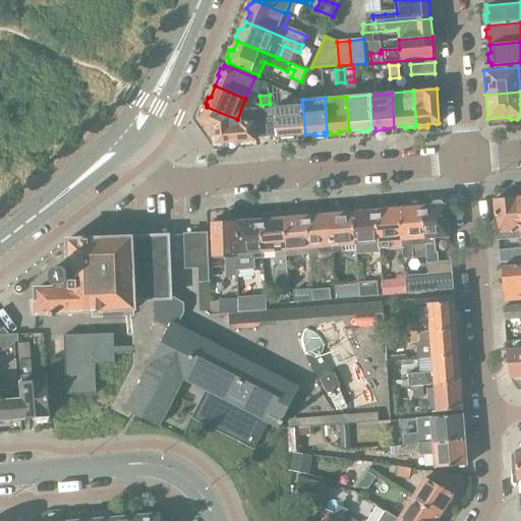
[(278,139),(278,137),(281,136),(281,138),(294,137),(294,135),(305,134),(302,106),(274,108),(275,117),(277,139),(278,139)]
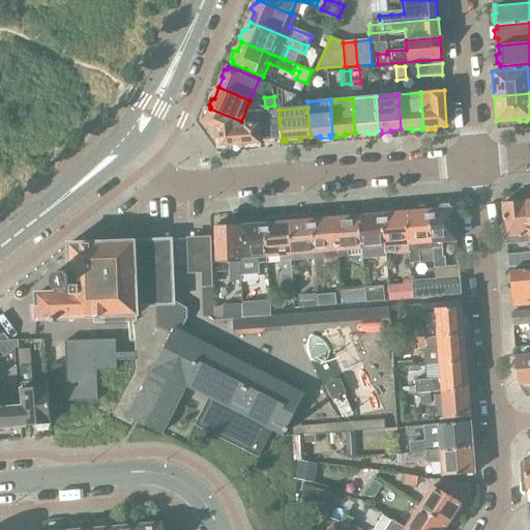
[(282,142),(280,119),(269,120),(263,120),(263,123),(252,124),(252,120),(241,121),(210,109),(209,111),(205,112),(203,118),(205,120),(203,123),(215,129),(219,133),(219,140),(217,143),(218,146),(221,149),(225,149),(226,146),(260,143),(282,142)]
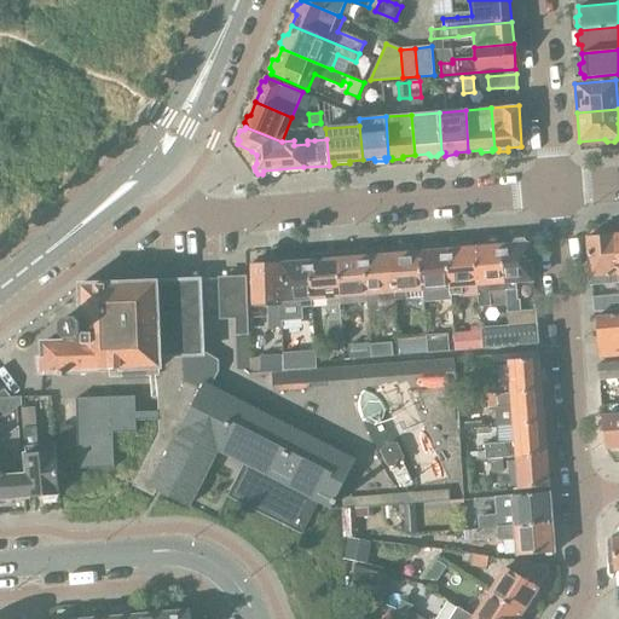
[(325,128),(314,129),(314,140),(327,139),(325,128)]
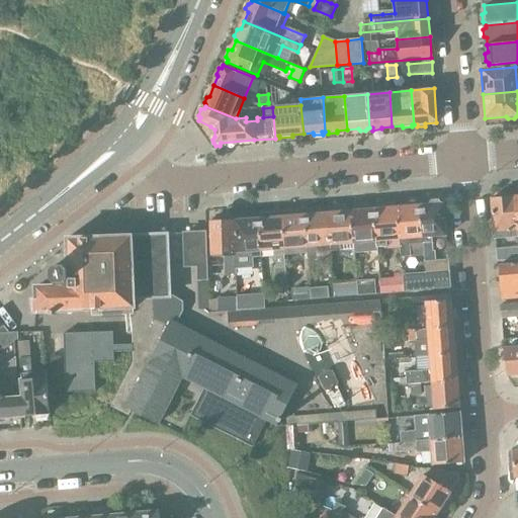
[(496,239),(516,238),(517,238),(514,197),(503,198),(501,194),(496,195),(494,198),(492,199),(496,239)]
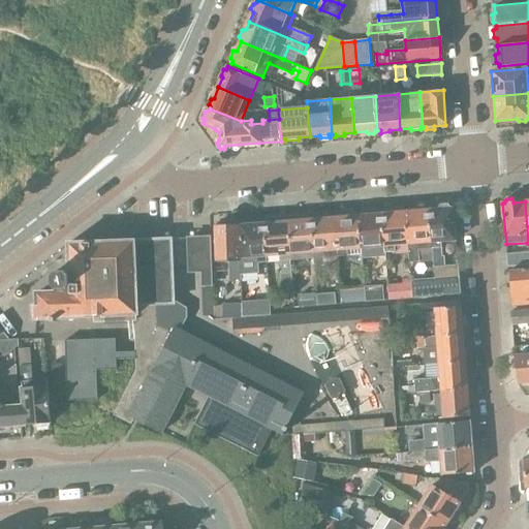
[(439,210),(429,210),(432,249),(434,268),(445,267),(444,256),(442,257),(441,248),(441,242),(456,241),(453,208),(450,209),(447,206),(441,206),(439,210)]
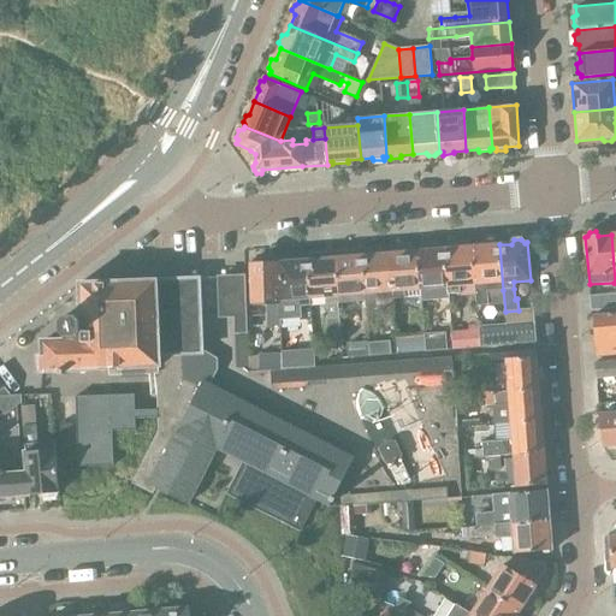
[(475,292),(477,307),(478,321),(490,320),(489,306),(487,306),(486,291),(503,290),(499,244),(496,246),(495,242),(486,242),(484,247),(472,247),(474,285),(475,292)]
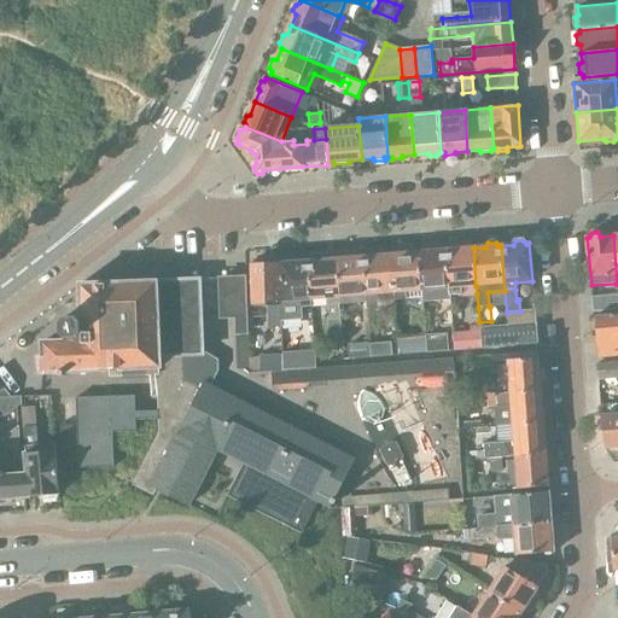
[(455,249),(444,250),(449,289),(449,296),(460,295),(460,287),(476,286),(473,248),(472,248),(468,244),(460,245),(459,249),(455,249)]
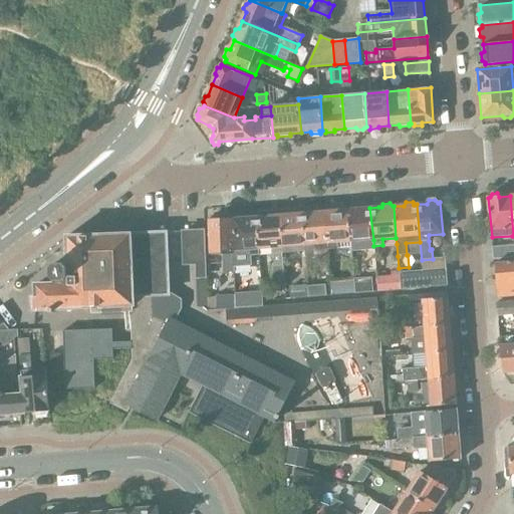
[(366,206),(359,206),(357,209),(356,209),(347,210),(350,242),(350,247),(359,247),(359,241),(373,240),(369,208),(366,206)]
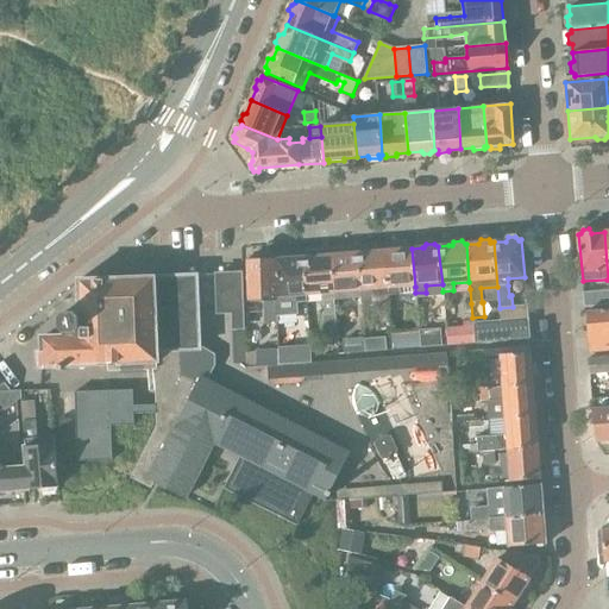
[(394,250),(384,251),(389,295),(399,295),(399,288),(415,287),(412,249),(410,249),(408,245),(399,246),(396,250),(394,250)]
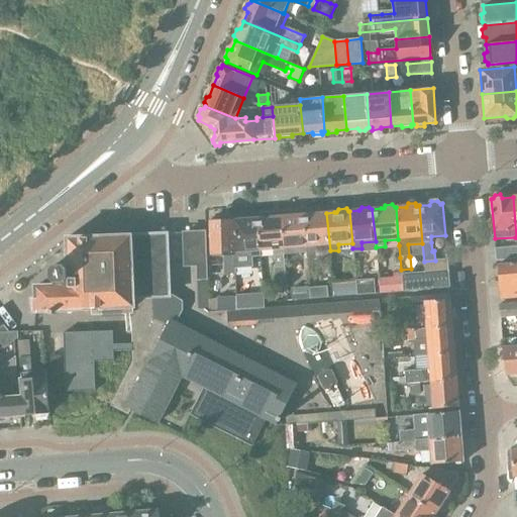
[(326,213),(319,214),(317,214),(315,211),(308,211),(306,215),(304,215),(306,247),(320,246),(321,251),(330,250),(326,213)]
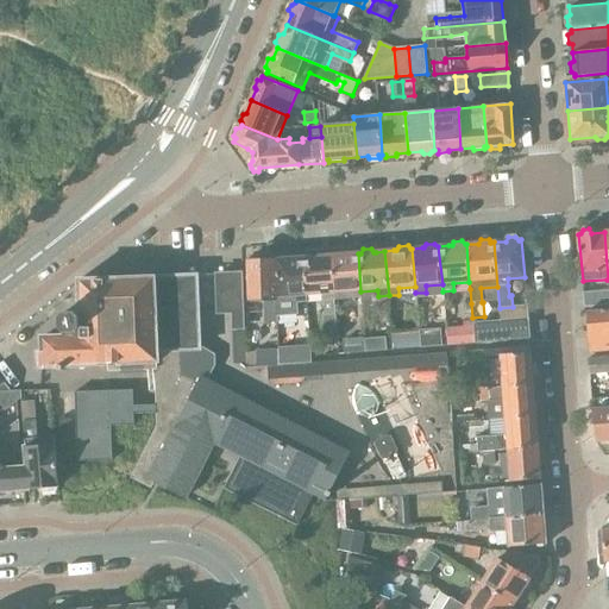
[(334,255),(331,256),(333,293),(334,300),(362,297),(360,292),(358,253),(349,255),(346,255),(344,251),(337,251),(334,255)]
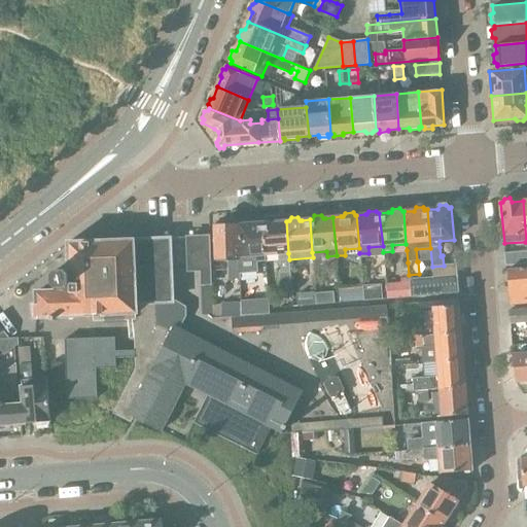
[(288,253),(286,221),(276,222),(274,218),(267,219),(266,223),(262,223),(265,255),(280,254),(281,273),(279,273),(281,294),(291,293),(289,259),(288,253)]
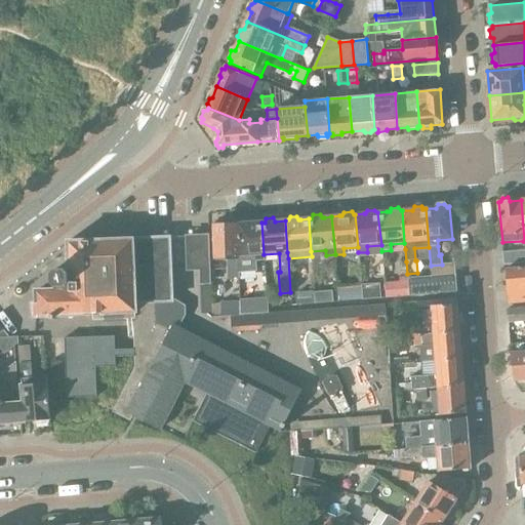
[(240,224),(237,224),(238,256),(239,266),(255,265),(255,261),(265,260),(264,254),(261,223),(251,224),(248,220),(242,220),(240,224)]
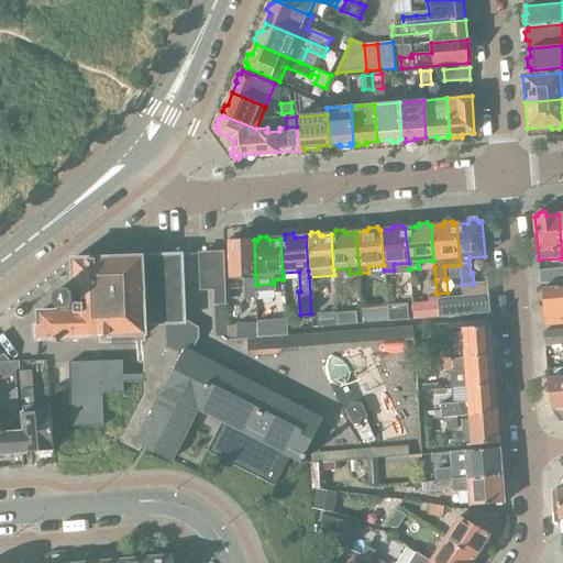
[(255,275),(254,240),(243,241),(240,238),(234,238),(231,241),(229,242),(230,278),(243,278),(244,299),(256,298),(256,285),(255,275)]
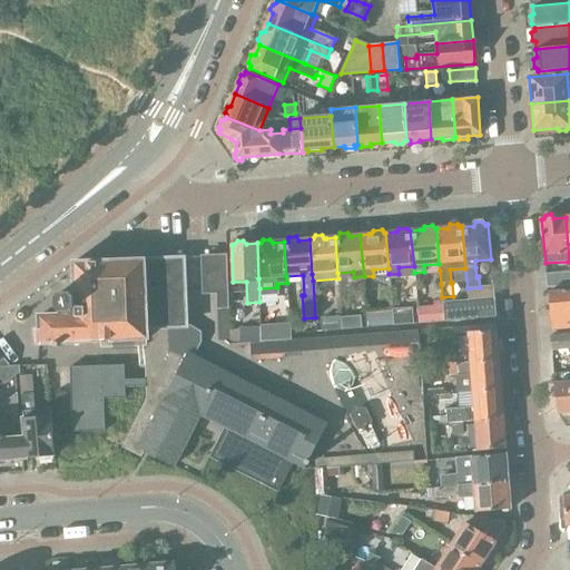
[(226,257),(203,257),(204,293),(218,293),(218,307),(228,307),(227,257),(226,257)]
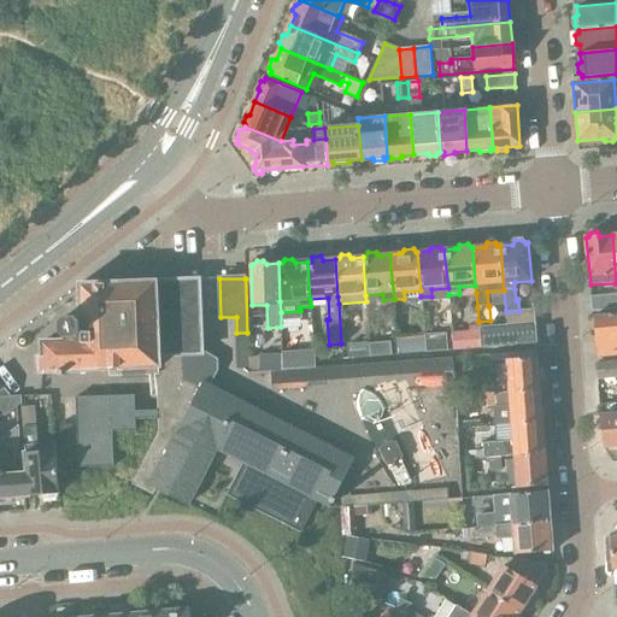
[(43,358),(39,358),(39,372),(42,372),(60,372),(60,376),(65,376),(65,372),(86,371),(86,370),(121,369),(158,368),(158,378),(159,411),(135,411),(135,395),(77,398),(78,468),(113,466),(113,433),(136,432),(136,421),(159,419),(160,434),(135,485),(153,494),(156,489),(188,505),(217,448),(245,463),(228,495),(301,533),(318,500),(330,506),(333,503),(335,504),(338,500),(334,498),(353,459),(210,386),(218,371),(217,362),(201,353),(200,280),(81,283),(81,316),(75,316),(65,317),(60,322),(62,334),(66,339),(66,342),(43,344),(43,358)]
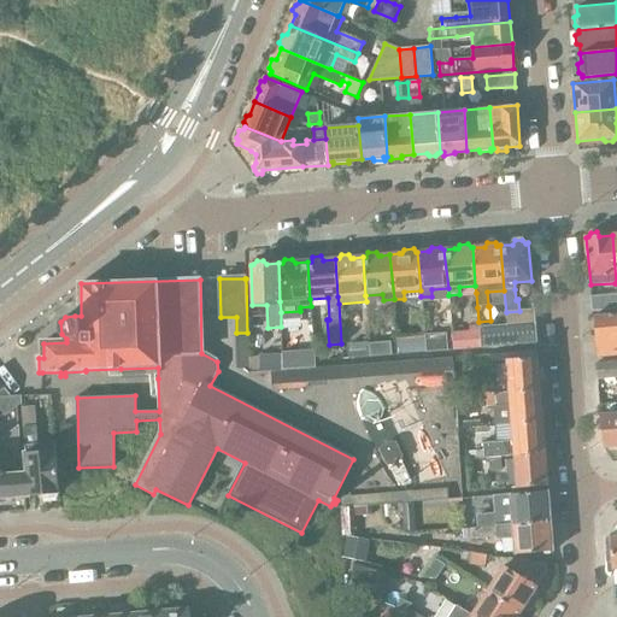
[(591,297),(592,312),(616,309),(616,298),(616,294),(591,297)]
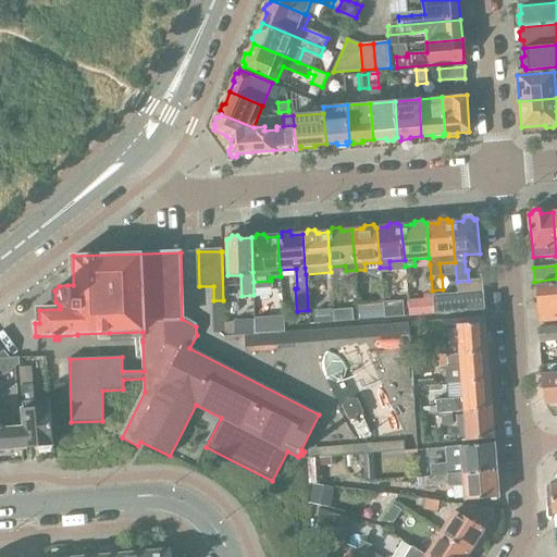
[(469,281),(457,282),(457,295),(482,293),(481,280),(469,281)]
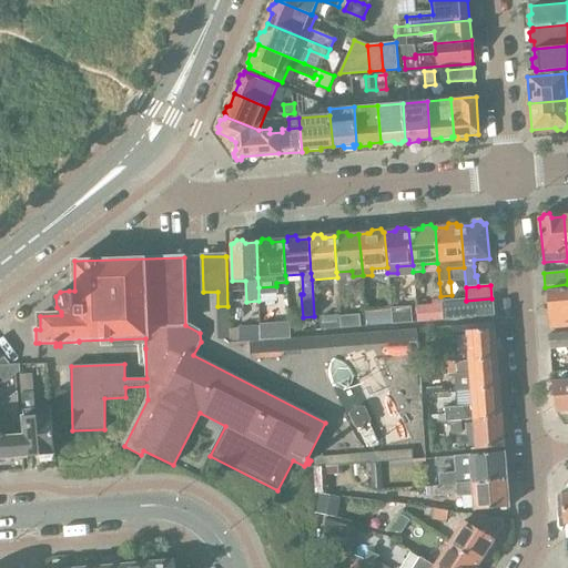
[(549,304),(551,330),(567,327),(567,288),(548,291),(548,294),(545,296),(546,303),(549,304)]
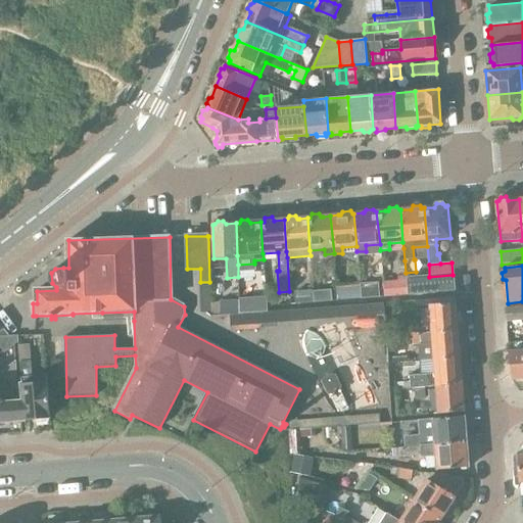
[(420,275),(406,276),(408,295),(423,293),(422,278),(420,278),(420,275)]
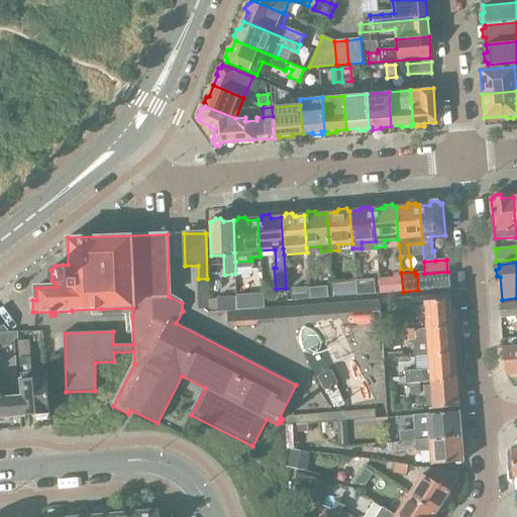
[(424,274),(417,275),(418,290),(449,288),(447,272),(424,274)]
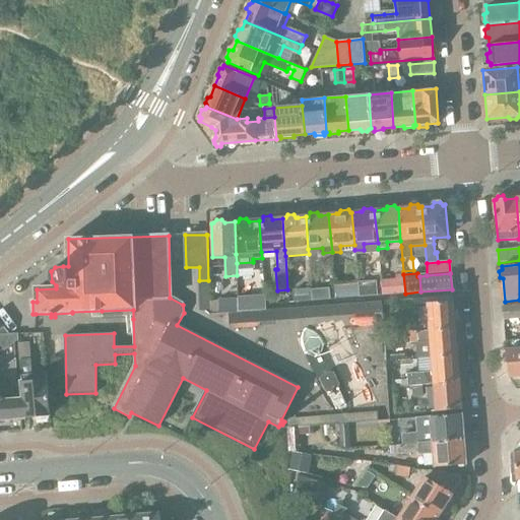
[(403,294),(402,277),(380,279),(382,296),(403,294)]
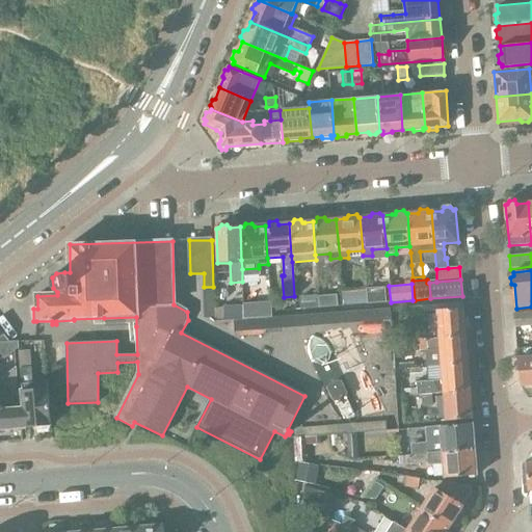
[(384,289),(367,291),(368,304),(381,303),(386,302),(384,289)]
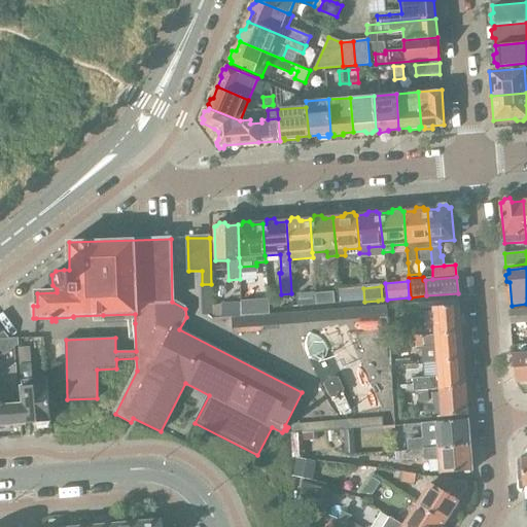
[(363,288),(339,289),(340,303),(364,302),(363,288)]
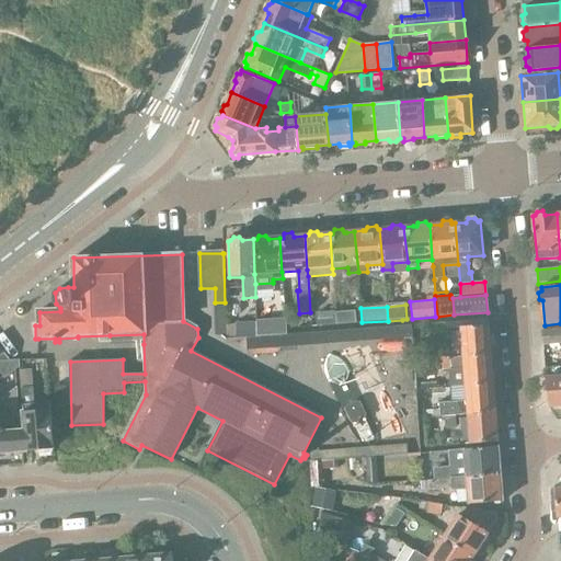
[(355,311),(335,312),(336,325),(356,323),(355,311)]
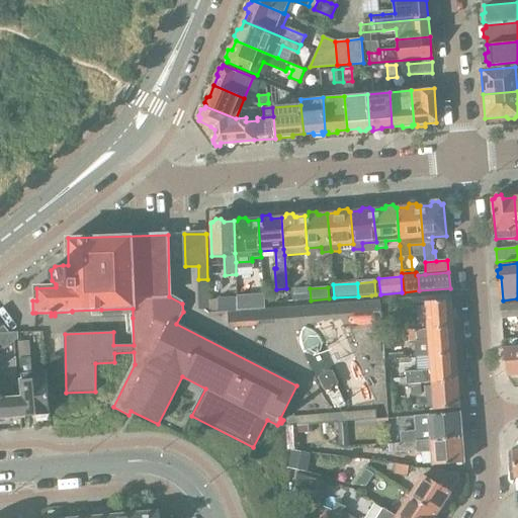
[(311,300),(310,288),(291,290),(292,301),(311,300)]
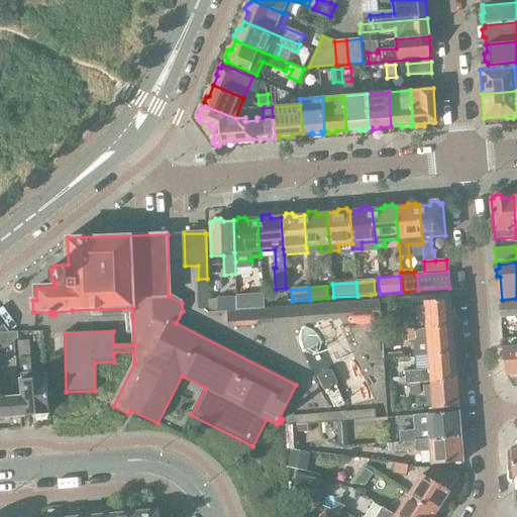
[(449,294),(412,297),(413,302),(425,302),(450,300),(449,294)]
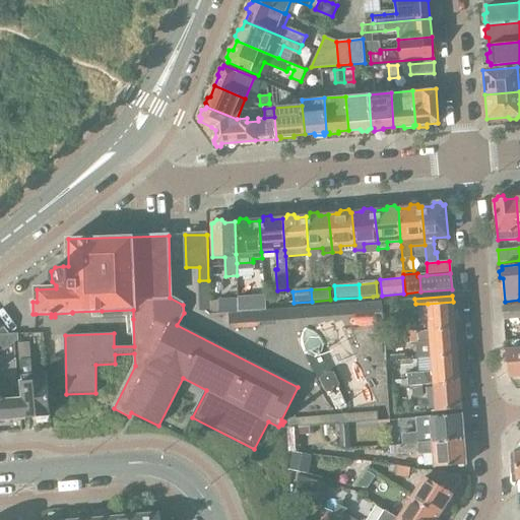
[(218,301),(209,301),(209,310),(209,315),(228,313),(238,312),(238,299),(218,299),(218,301)]
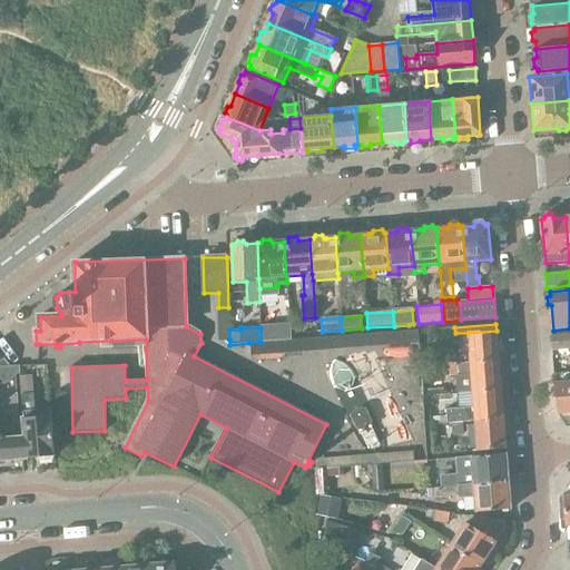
[(276,327),(261,327),(261,342),(277,341),(276,327)]
